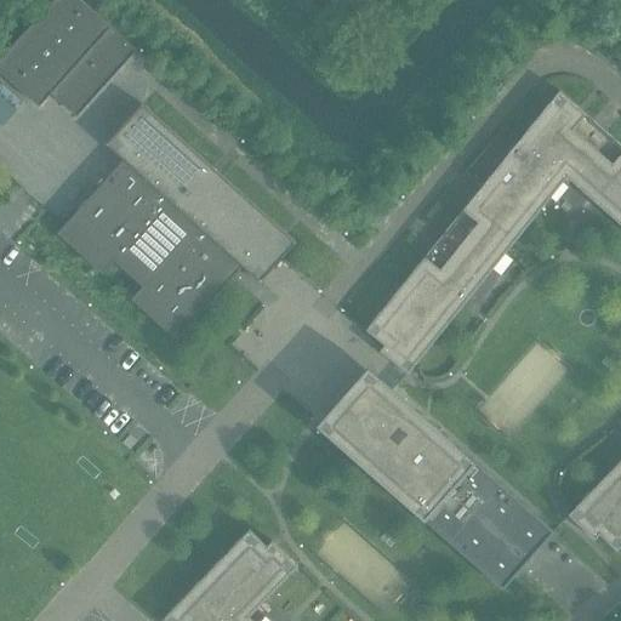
[(137,50),(80,0),(52,0),(0,60),(0,72),(40,107),(51,93),(78,118),(137,50)]
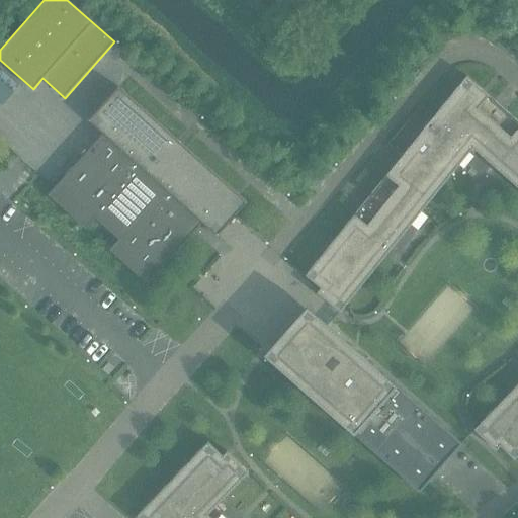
[(306,275),(321,288),(317,292),(340,312),(472,148),(517,187),(517,383),(473,430),(496,450),(500,446),(514,459),(517,455),(517,121),(466,76),(306,275)]
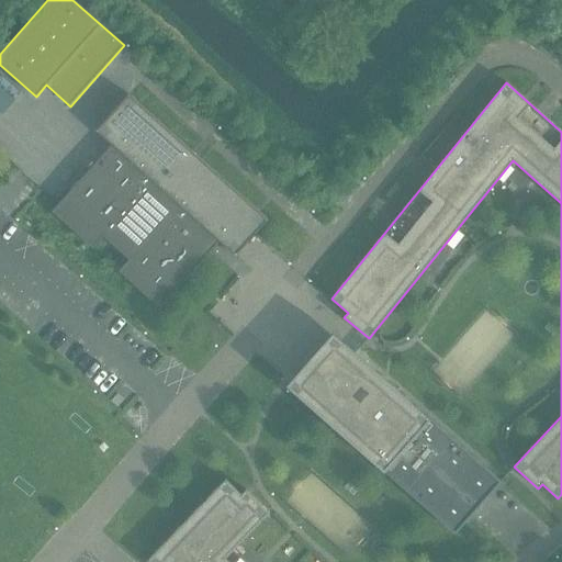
[(112,145),(52,212),(93,248),(103,236),(130,259),(119,271),(159,308),(220,242),(235,256),(268,220),(128,94),(97,131),(112,145)]
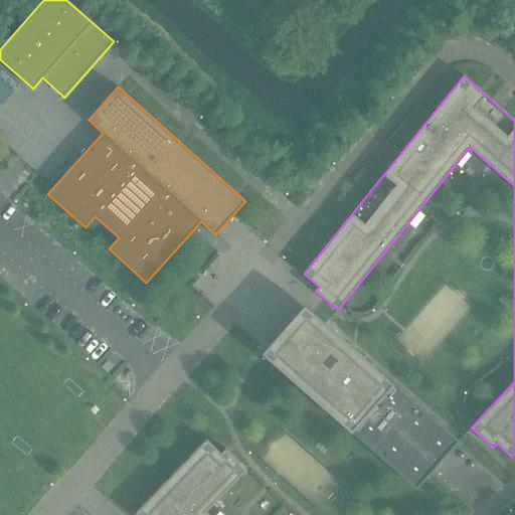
[(459,442),(304,305),(263,352),(416,489),(459,442)]
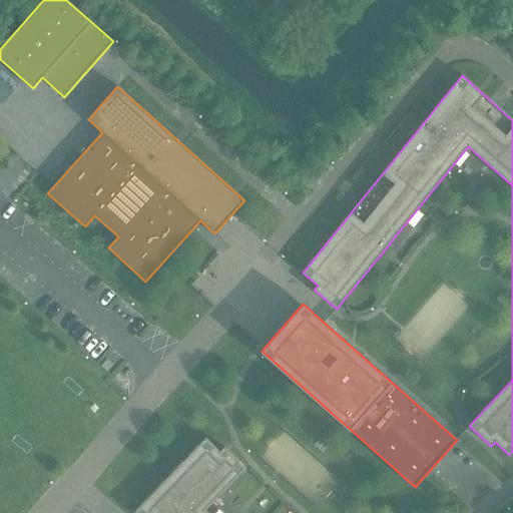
[(219,452),(205,438),(133,512),(207,512),(203,510),(245,468),(224,447),(219,452)]
